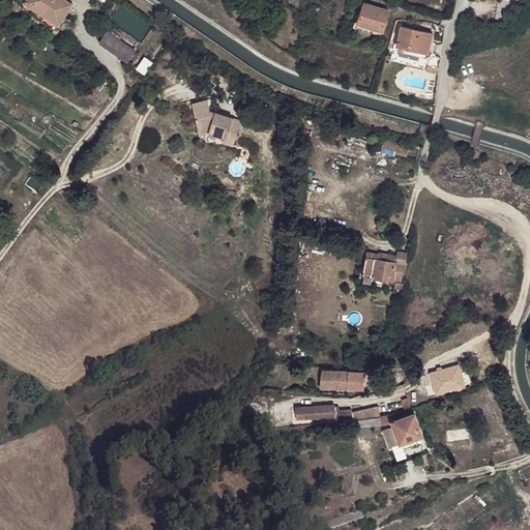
[(64,0),(26,0),(24,3),(59,26),(72,4),(64,0)]
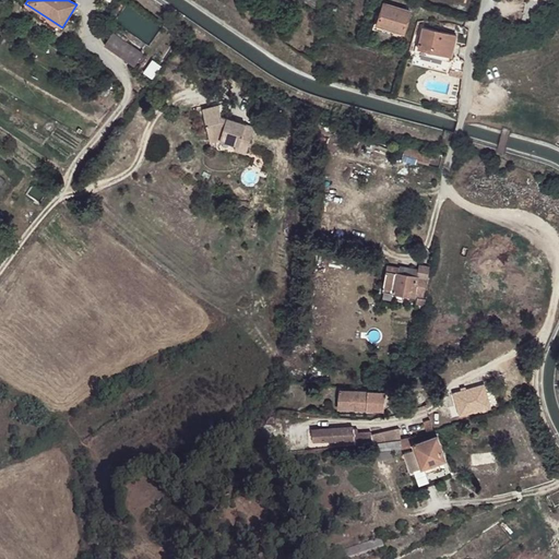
[(384,3),(378,24),(404,33),(411,12),(384,3)]
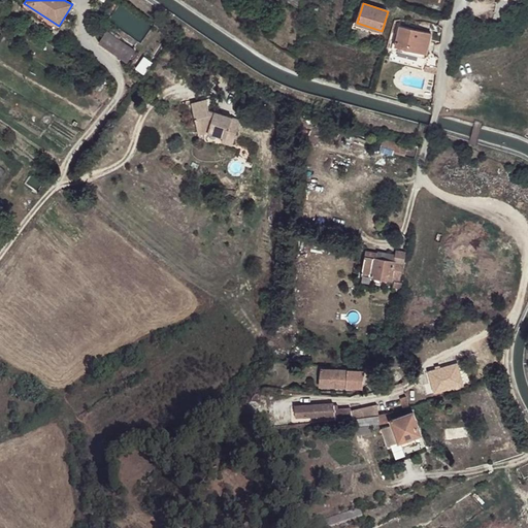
[(382,31),(357,23),(355,28),(381,36),(382,31)]
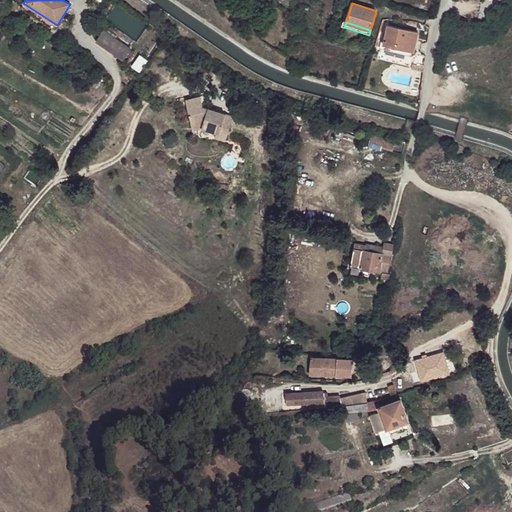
[(388,24),(383,44),(414,52),(419,32),(388,24)]
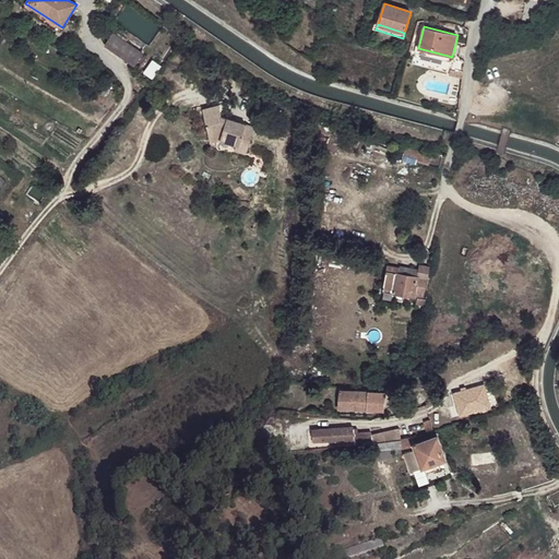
[(143,54),(114,33),(105,46),(134,66),(143,54)]
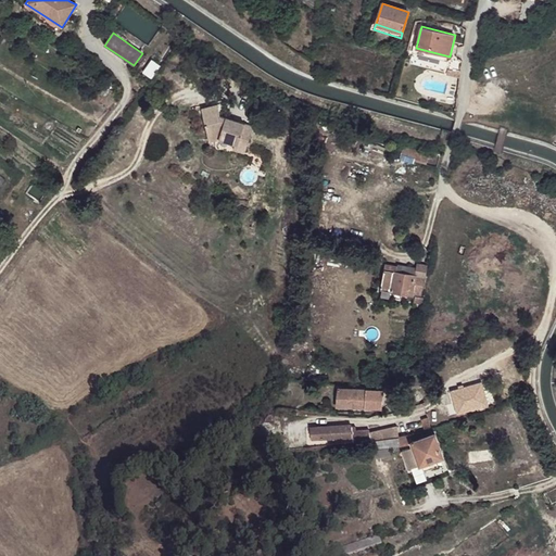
[(152,77),(159,64),(151,60),(143,73),(152,77)]
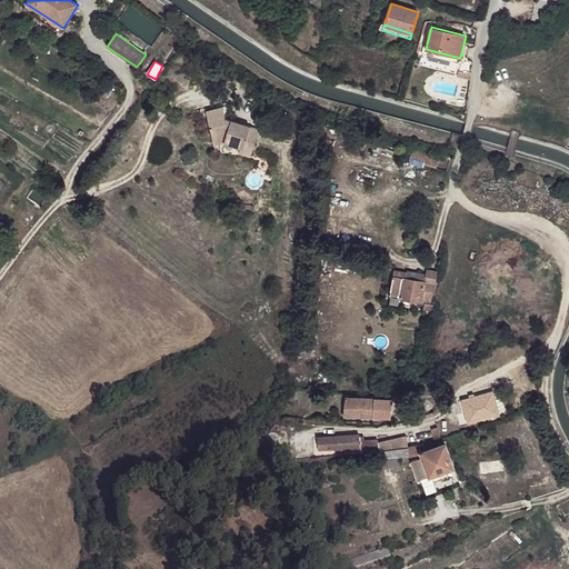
[(470,80),(471,75),(458,71),(457,77),(470,80)]
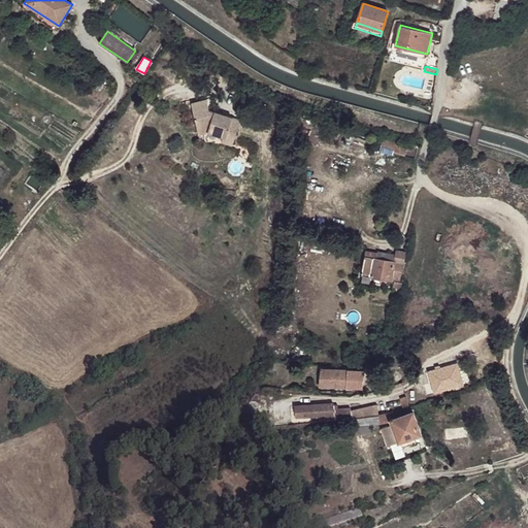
[(206,99),(192,102),(198,134),(207,132),(223,136),(221,141),(232,144),(240,120),(209,109),(206,99)]
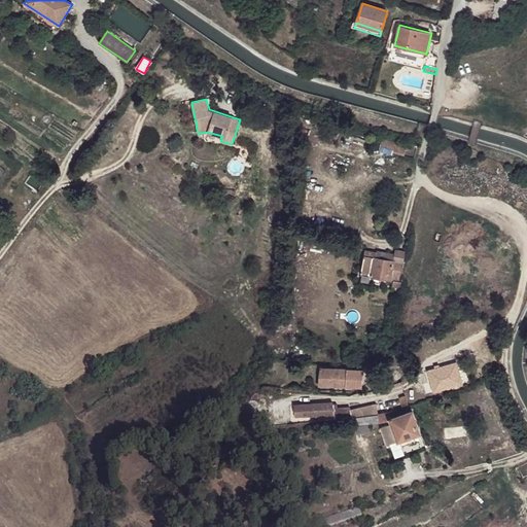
[(406,148),(381,142),(379,148),(386,150),(386,151),(403,155),(406,148)]
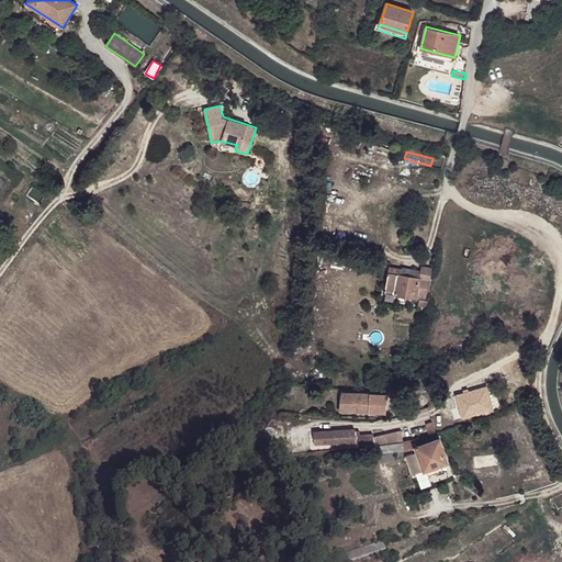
[(402,270),(390,267),(384,292),(385,293),(384,300),(393,302),(394,294),(419,300),(418,305),(427,307),(428,301),(426,300),(431,268),(420,266),(418,278),(401,273),(402,270)]
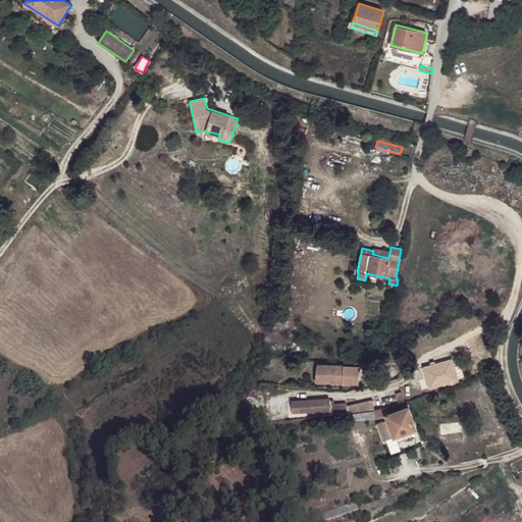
[(446,373),(426,378),(429,387),(458,380),(453,359),(442,362),(446,373)]
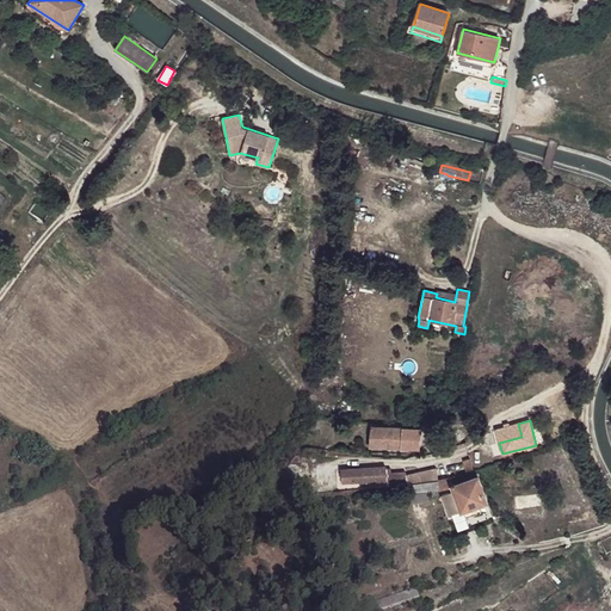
[(518,424),(495,430),(499,443),(522,437),(518,424)]
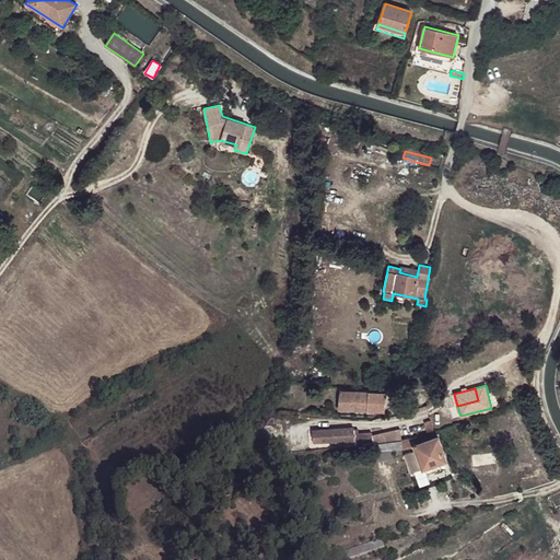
[(385,393),(341,392),(339,410),(380,412),(381,399),(385,399),(385,393)]
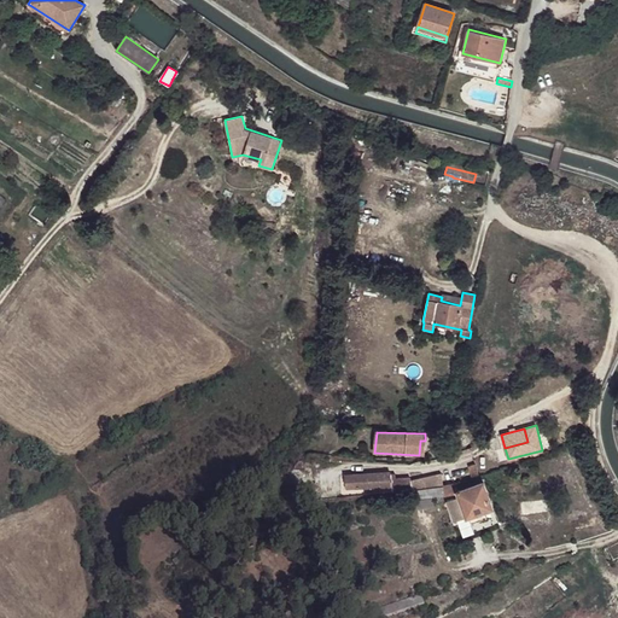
[(413,489),(443,485),(441,473),(410,481),(410,478),(396,479),(395,474),(390,474),(390,472),(344,474),(345,488),(391,485),(391,491),(413,489)]
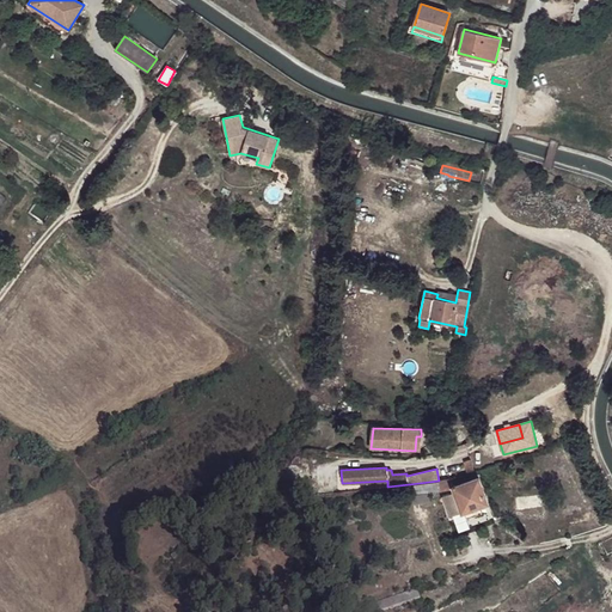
[(439,481),(409,484),(410,495),(429,493),(440,491),(453,488),(454,491),(461,512),(464,512),(466,518),(487,510),(484,505),(488,503),(478,478),(453,487),(451,478),(439,481)]
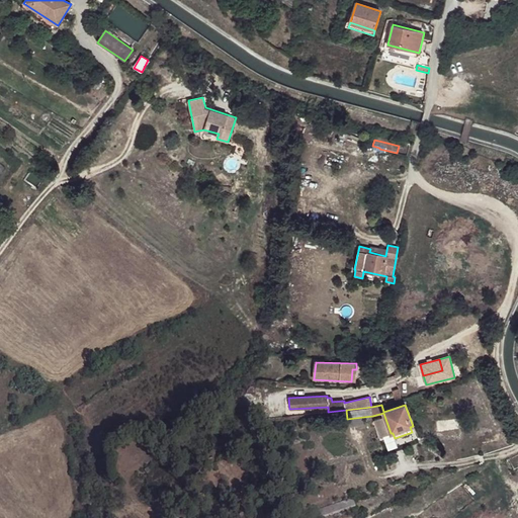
[(384,416),(374,420),(380,437),(391,433),(384,416)]
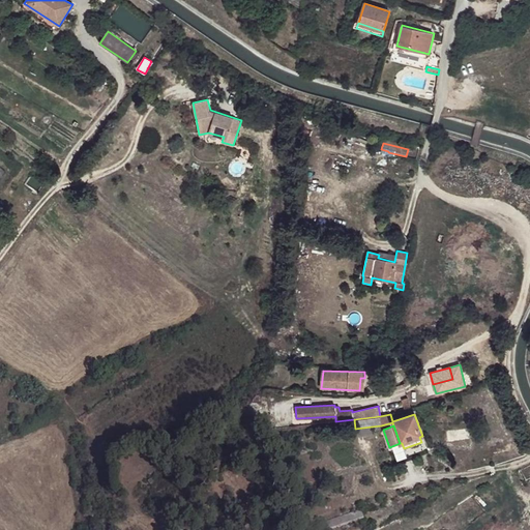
[(372,427),(355,429),(356,437),(373,435),(372,427)]
